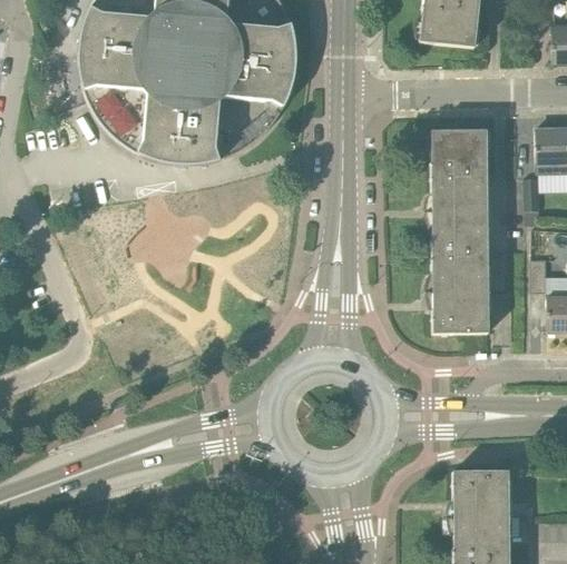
[(94,0),(93,2),(89,8),(87,13),(85,19),(84,25),(81,30),(81,35),(79,46),(79,56),(79,62),(80,68),(81,75),(82,80),(84,87),(86,92),(88,98),(91,105),(94,109),(97,115),(101,120),(105,125),(109,129),(114,134),(118,138),(123,141),(128,146),(134,149),(138,151),(145,155),(150,157),(156,159),(162,160),(168,161),(174,162),(181,164),(187,164),(189,164),(196,164),(202,162),(208,161),(214,160),(222,158),(217,145),(221,98),(225,95),(273,98),(285,105),(287,99),(291,94),(292,88),(294,81),(295,76),(296,70),(297,67),(297,60),(297,55),(297,48),(296,42),(296,36),(295,30),(293,25),(292,21),(279,26),(232,21),(228,17),(230,0),(94,0)]
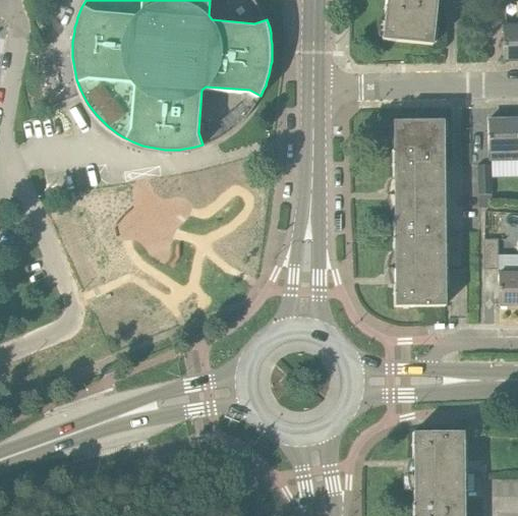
[(387,0),(384,37),(434,42),(438,0),(387,0)]
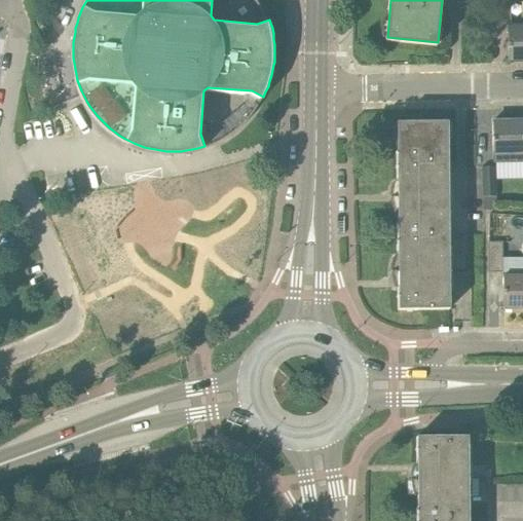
[(499,0),(500,15),(513,15),(512,0),(499,0)]
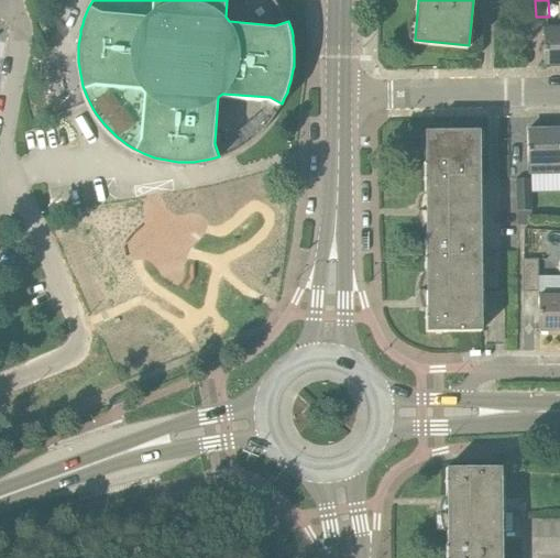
[(559,22),(546,22),(547,62),(559,61),(559,22)]
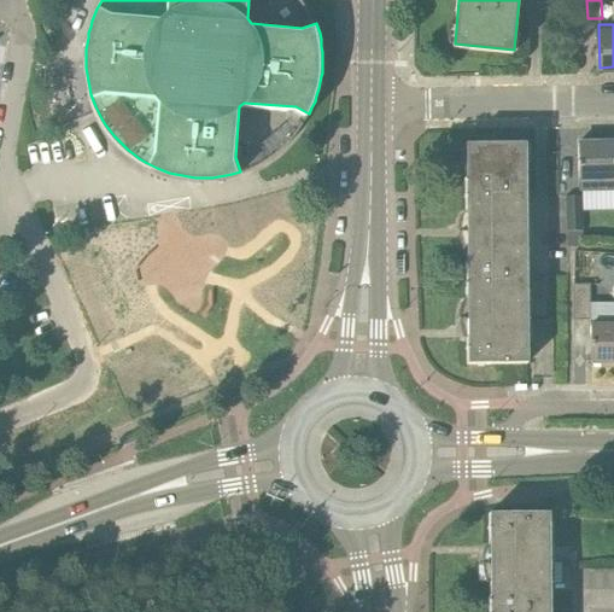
[(613,137),(579,138),(579,140),(580,140),(580,169),(578,169),(579,186),(613,185),(613,137)]
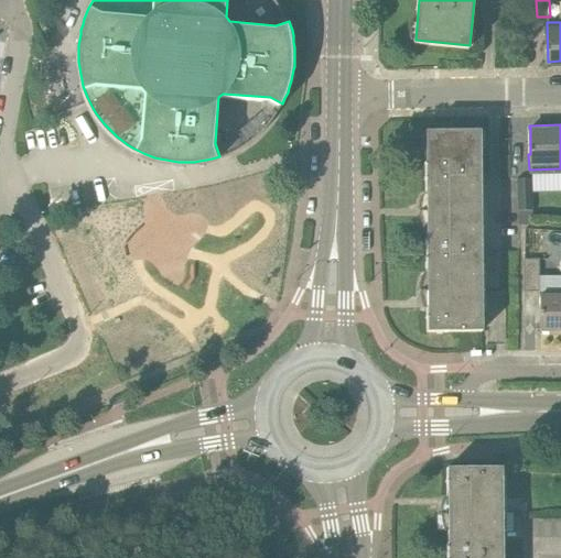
[(482,128),(427,128),(428,192),(482,192),(482,128)]
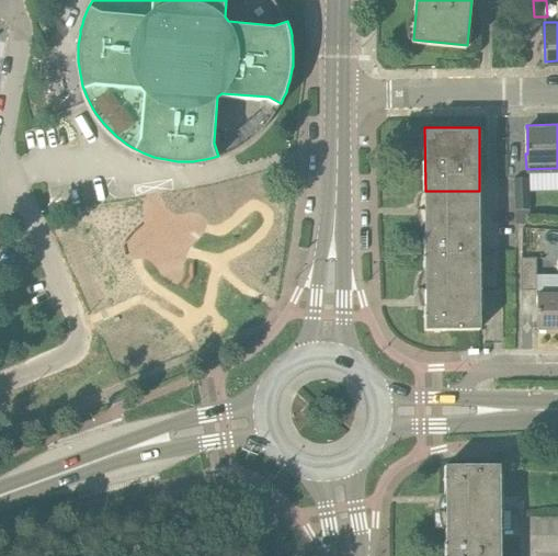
[(517,205),(532,205),(531,174),(516,174),(517,205)]
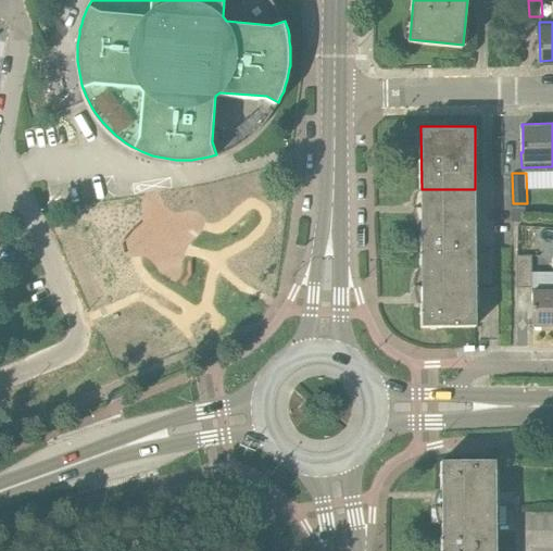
[(475,189),(422,189),(423,250),(476,252),(475,189)]
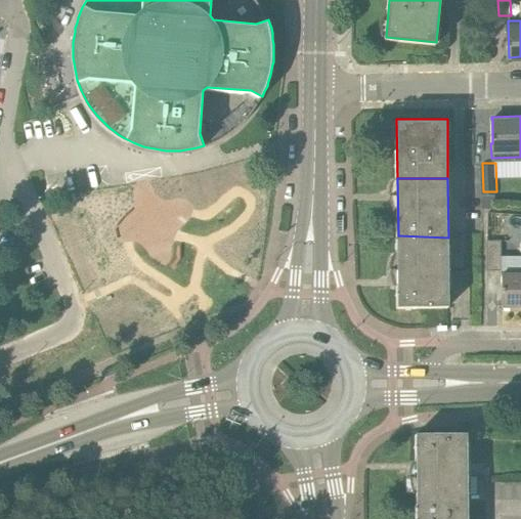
[(448,238),(398,235),(398,305),(448,304),(448,238)]
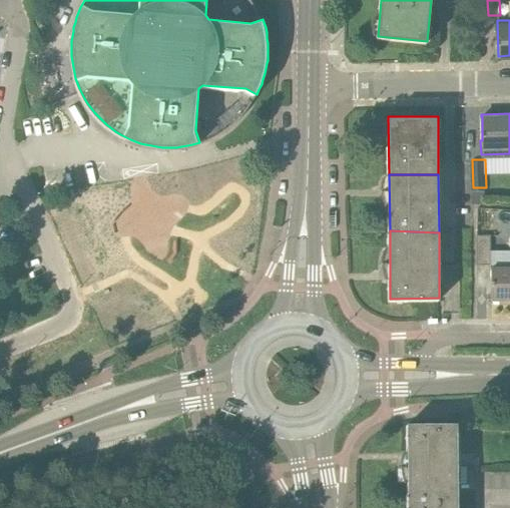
[(492,262),(493,232),(479,231),(478,262),(492,262)]
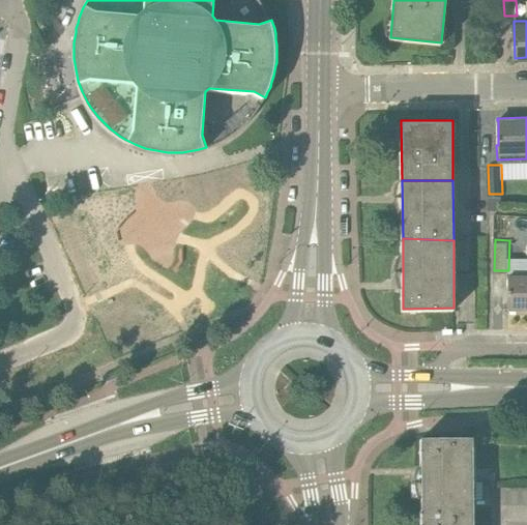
[(526,273),(508,273),(508,308),(526,307),(526,273)]
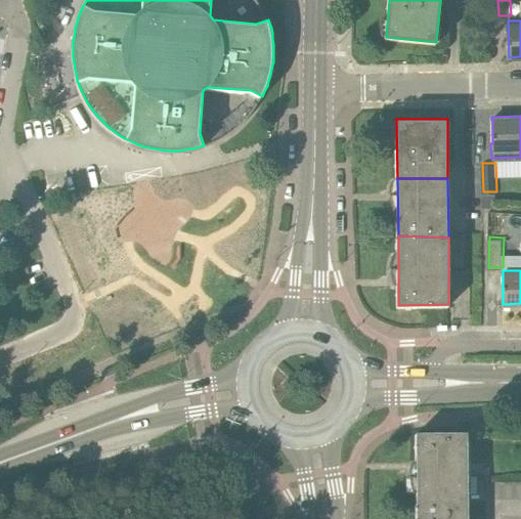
[(469,431),(417,431),(417,496),(469,495),(469,431)]
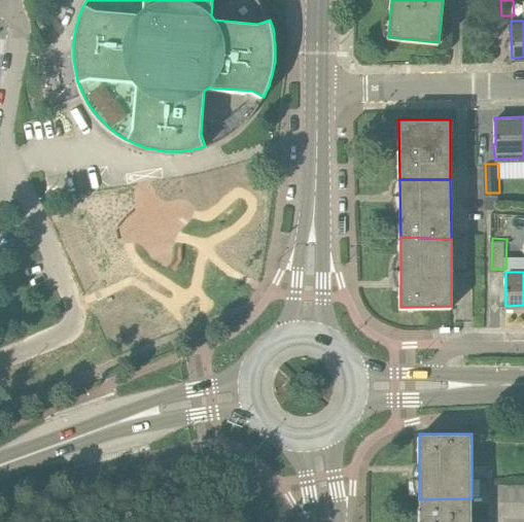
[(472,521),(472,498),(419,499),(419,521),(472,521)]
